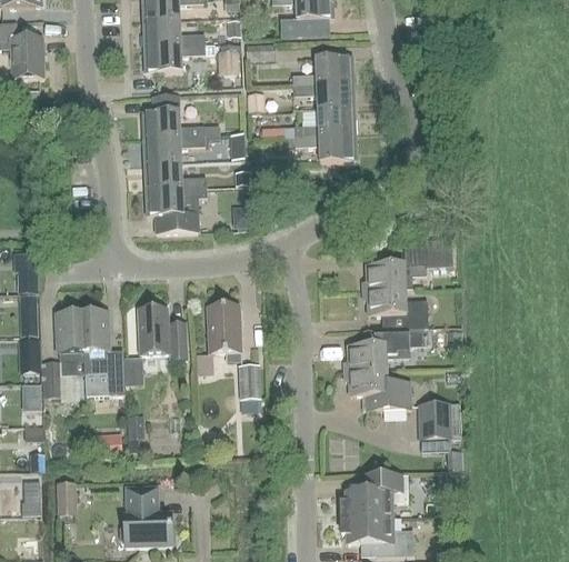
[(143,0),(143,21),(181,19),(181,4),(203,4),(203,0),(143,0)]
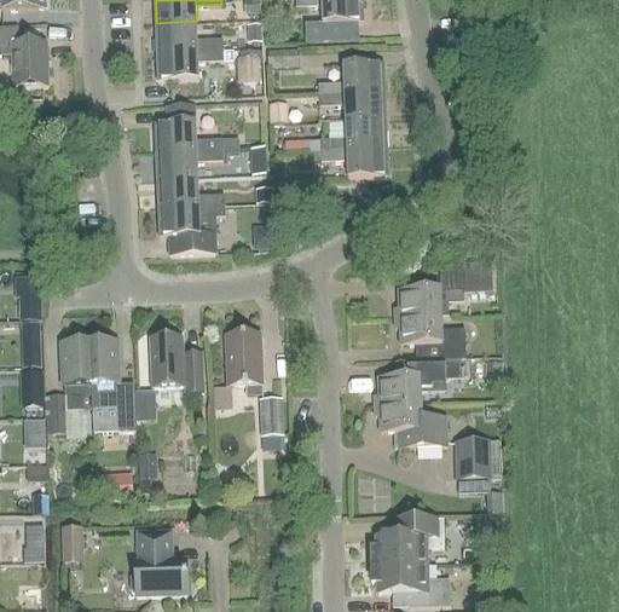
[(260,11),(260,0),(243,0),(244,11),(260,11)]
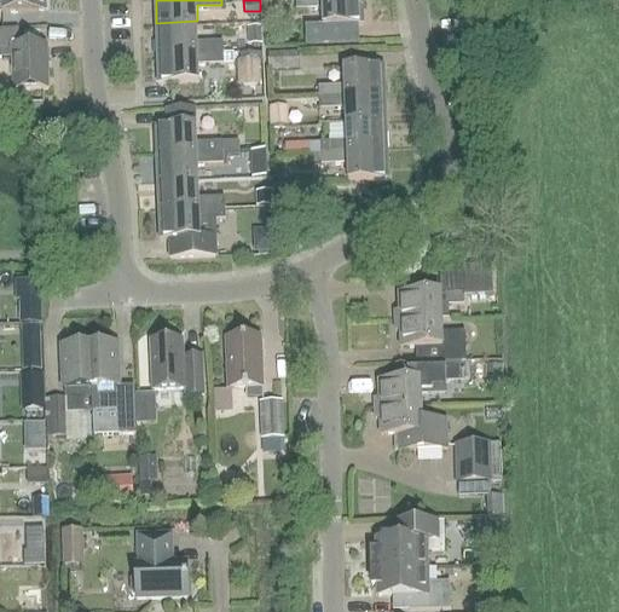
[(266,16),(282,15),(281,0),(265,0),(265,16),(266,16)]
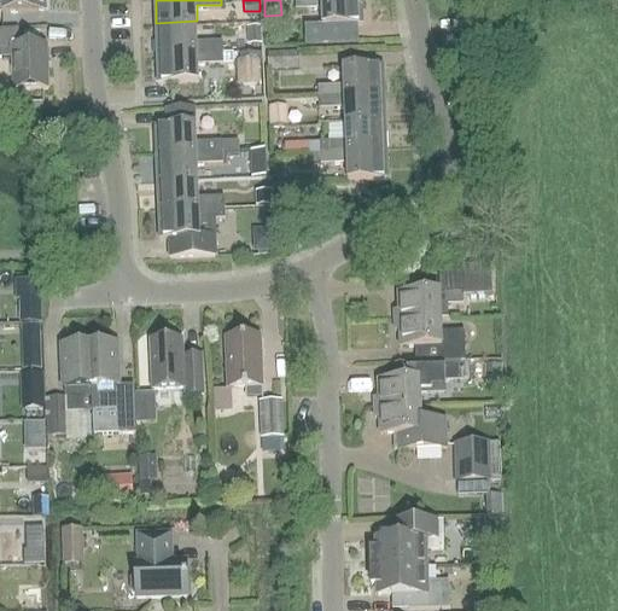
[(295,0),(295,6),(320,5),(320,22),(362,21),(361,0),(295,0)]
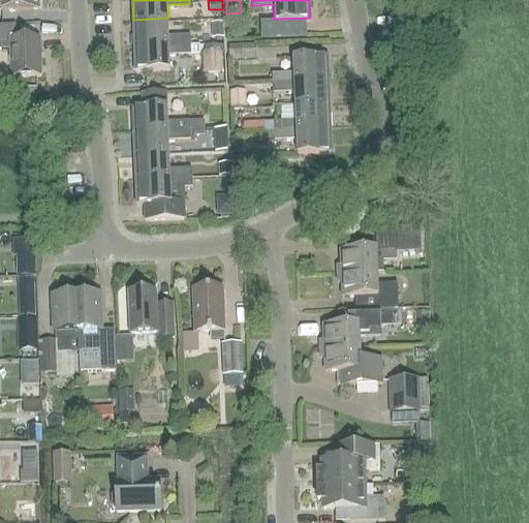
[(168,18),(133,20),(134,43),(191,41),(190,31),(169,32),(168,18)]
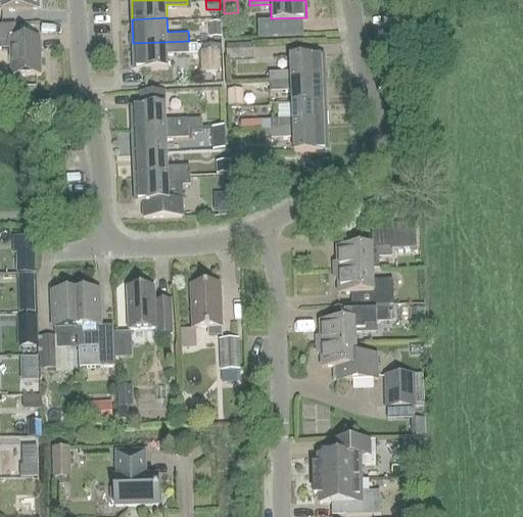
[(222,33),(221,17),(208,17),(208,34),(222,33)]
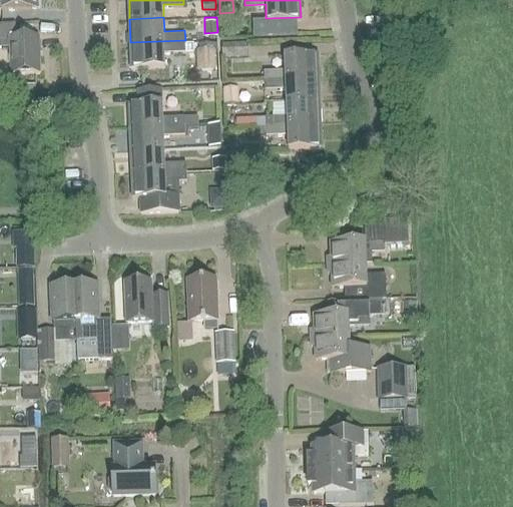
[(0,42),(10,43),(11,70),(40,69),(39,33),(15,34),(14,20),(0,20),(0,42)]
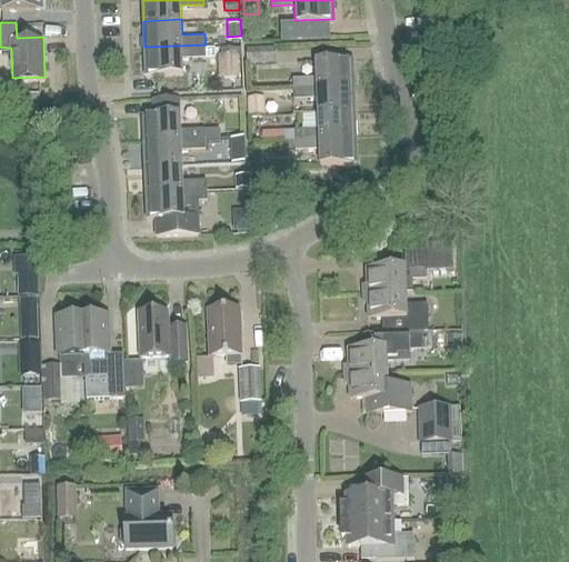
[(273,59),(273,43),(246,43),(246,60),(273,59)]
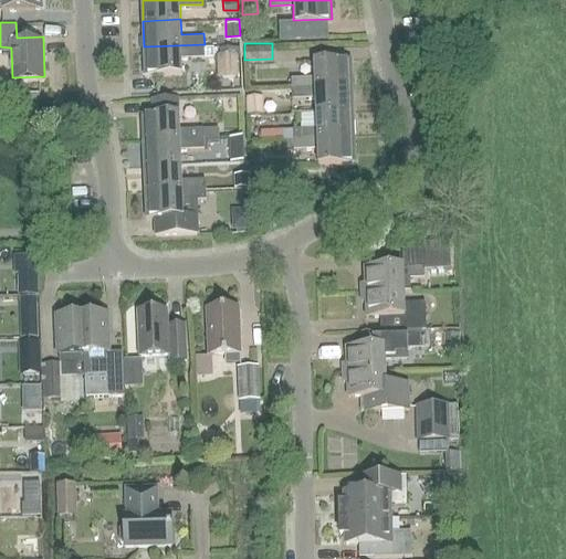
[(205,44),(144,46),(145,72),(182,71),(182,56),(205,55),(205,44)]
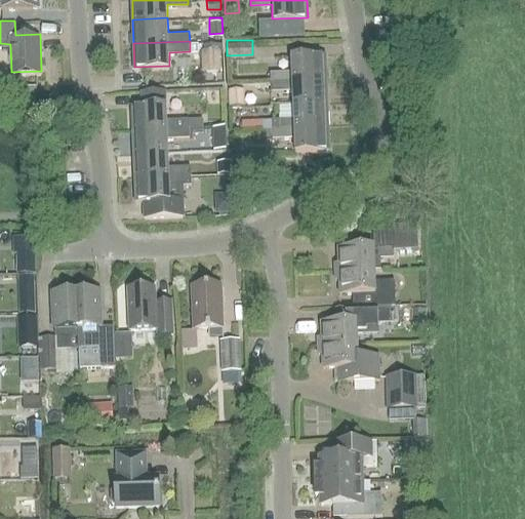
[(220,68),(219,45),(200,46),(201,69),(220,68)]
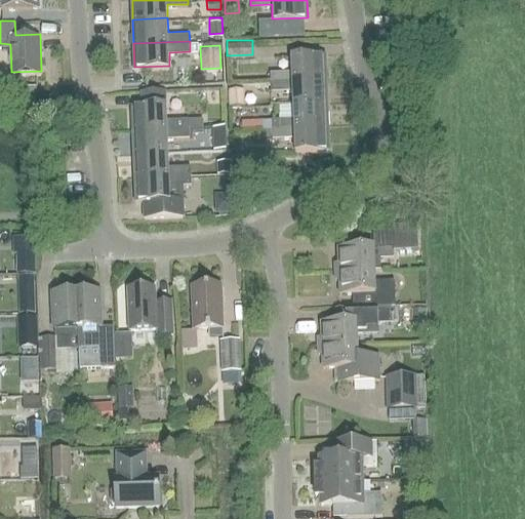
[(270,69),(270,78),(326,76),(325,52),(291,53),(291,68),(270,69)]
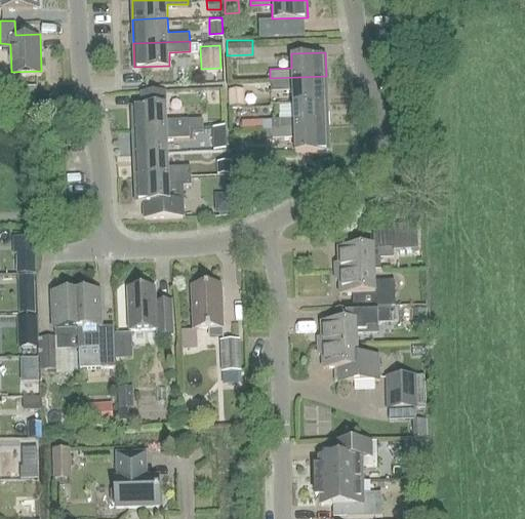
[(326,76),(270,78),(271,88),(292,87),(292,102),(327,100),(326,76)]
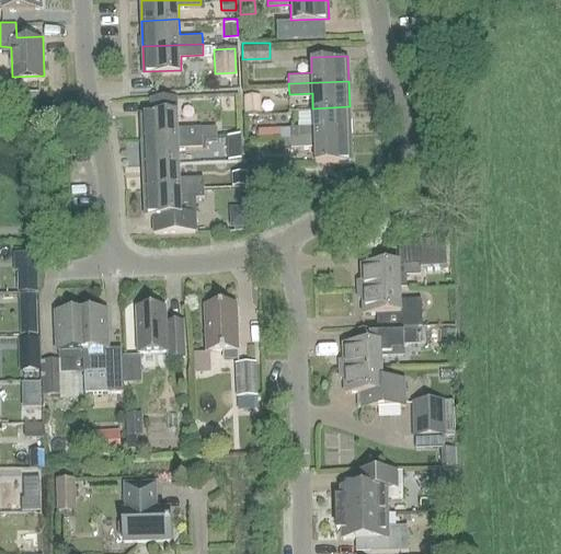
[(262,110),(261,91),(243,92),(244,111),(262,110)]
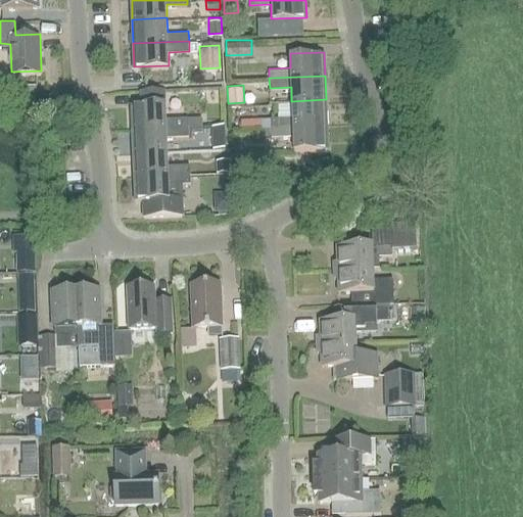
[(26,87),(26,100),(36,99),(36,87),(26,87)]
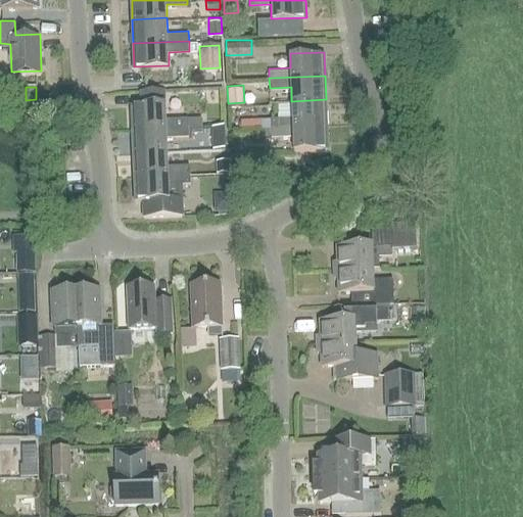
[(188,126),(202,125),(201,115),(167,116),(165,87),(141,88),(141,102),(131,103),(132,127),(188,126)]
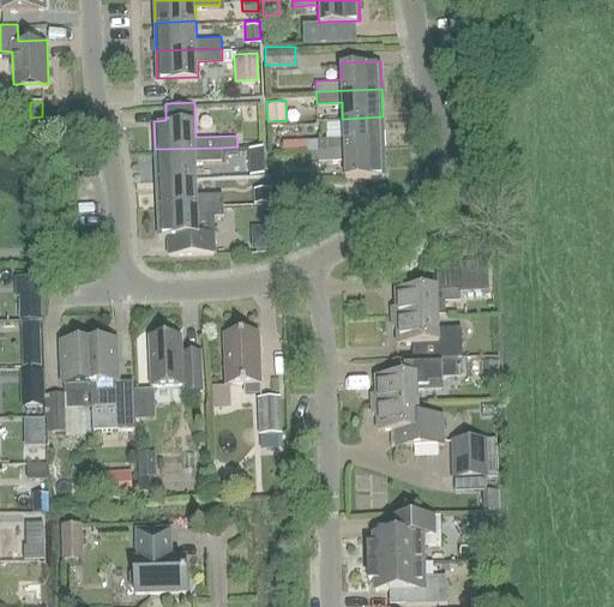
[(318,136),(318,146),(384,144),(383,116),(342,119),(343,134),(318,136)]
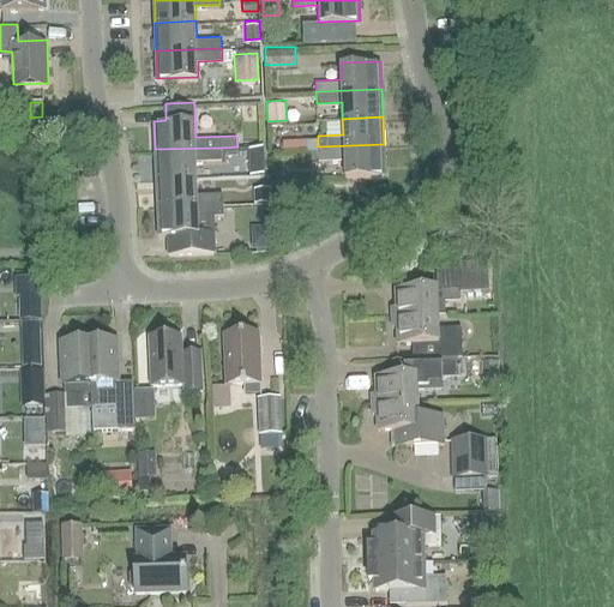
[(385,173),(384,144),(318,146),(319,158),(344,157),(344,174),(385,173)]
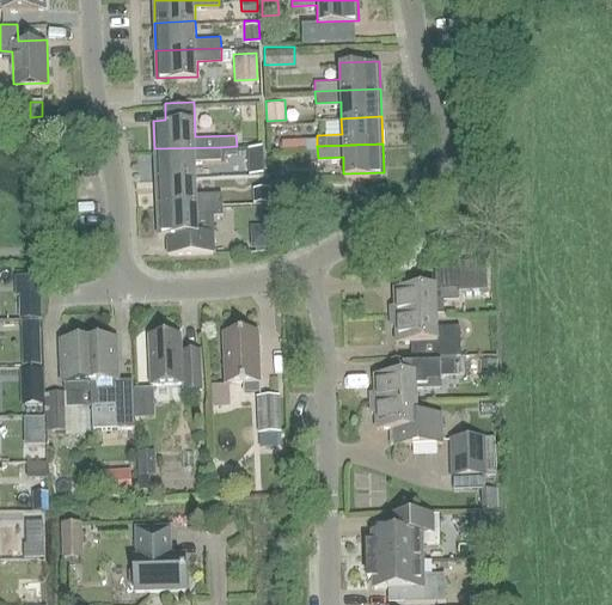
[(220,147),(154,148),(155,176),(196,176),(196,159),(220,158),(220,147)]
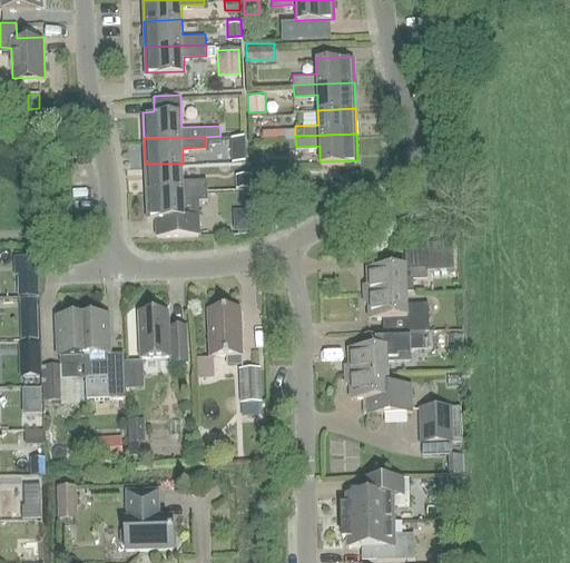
[(232,159),(246,159),(245,149),(231,149),(232,159)]
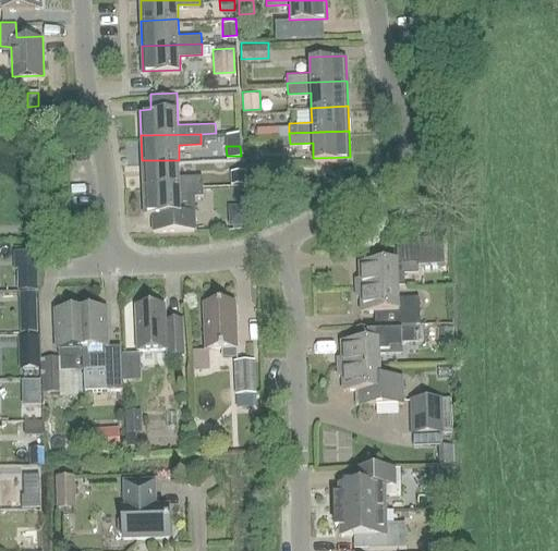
[(179,160),(142,160),(143,185),(203,184),(203,173),(180,174),(179,160)]
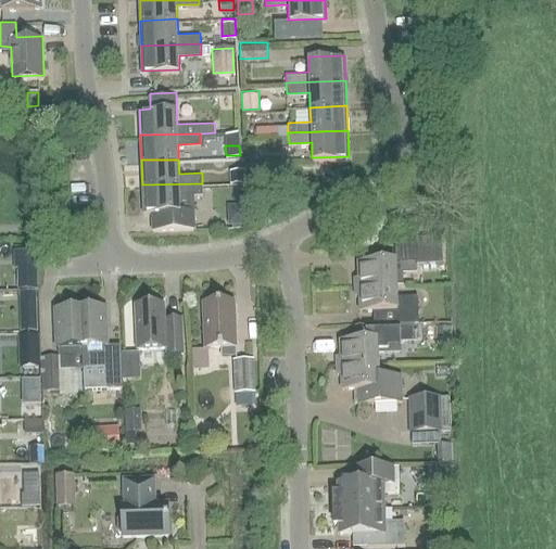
[(258,161),(248,161),(248,183),(260,183),(258,161)]
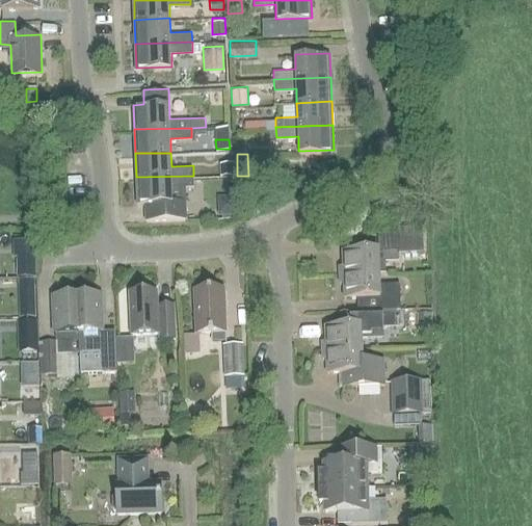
[(233,159),(223,160),(224,173),(234,172),(233,159)]
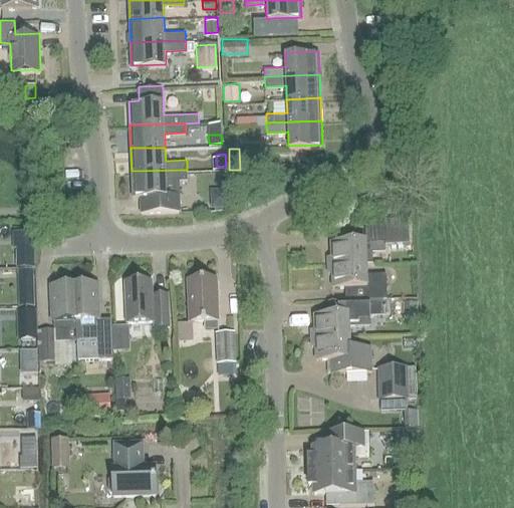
[(187,179),(187,170),(132,171),(133,195),(141,195),(141,211),(180,210),(179,193),(166,193),(166,180),(187,179)]
